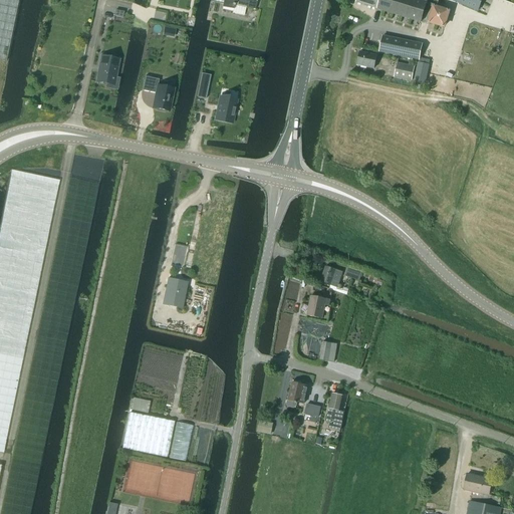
[(0,0),(0,59),(7,61),(18,0),(0,0)]
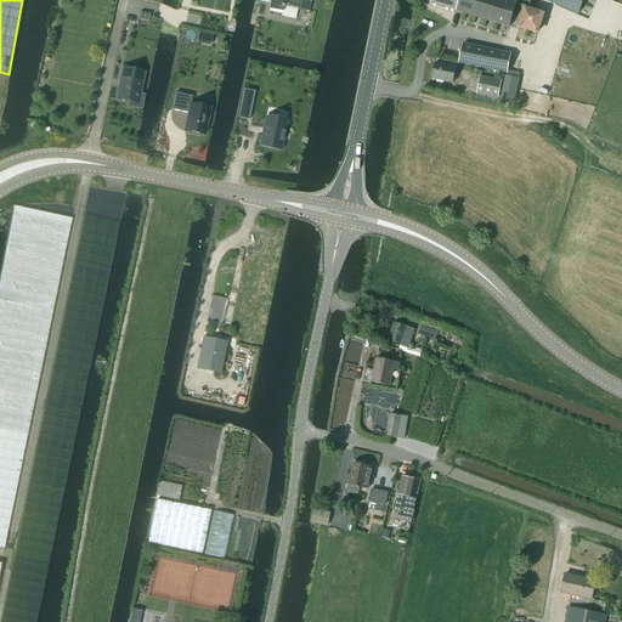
[(256,0),(256,3),(270,5),(269,9),(282,12),(281,16),(295,20),(297,10),(309,12),(311,0),(256,0)]
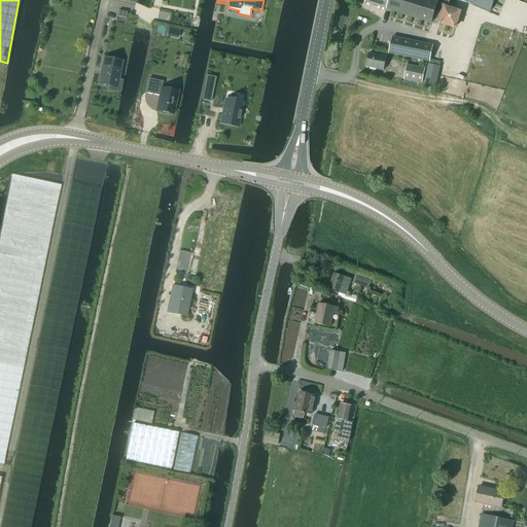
[(366,0),(365,3),(431,24),(437,2),(429,0),(366,0)]
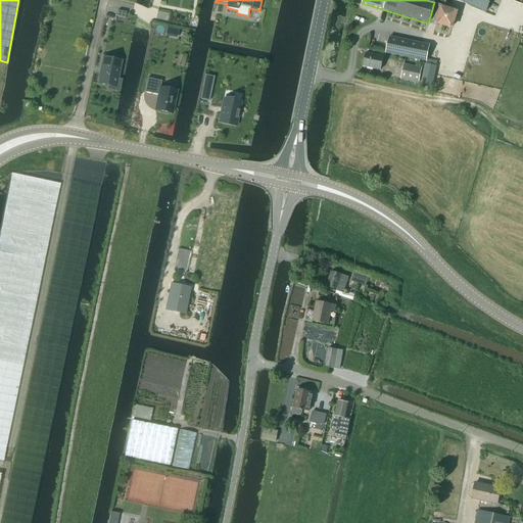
[(457,0),(485,12),(490,0),(457,0)]
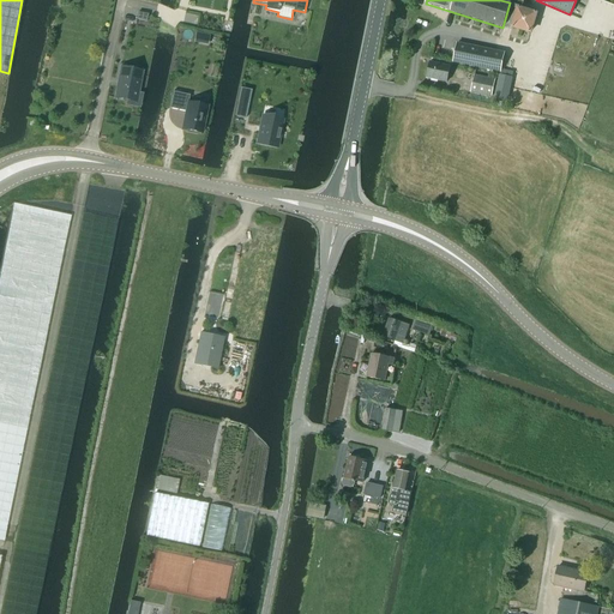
[(536,14),(518,8),(512,28),(530,32),(536,14)]
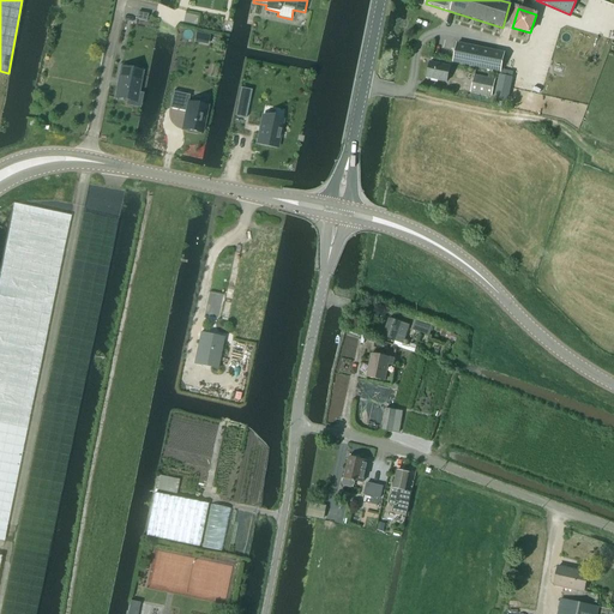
[(504,53),(457,43),(453,62),(500,73),(504,53)]
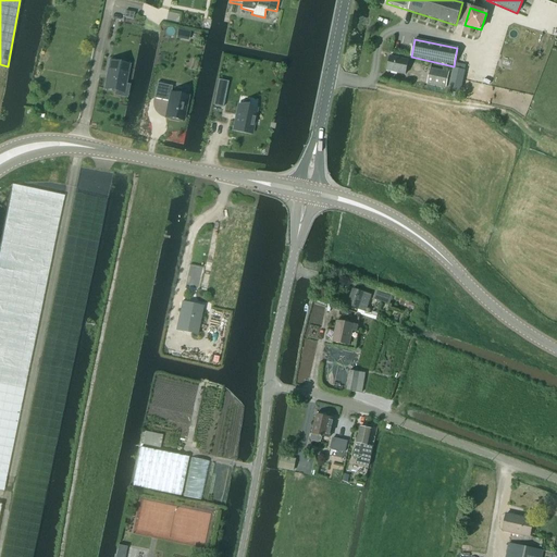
[(387,72),(405,76),(408,61),(391,57),(387,72)]
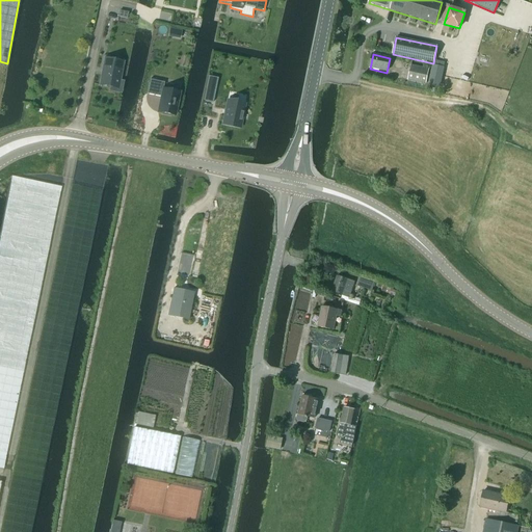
[(117,89),(124,63),(105,59),(100,86),(117,89)]
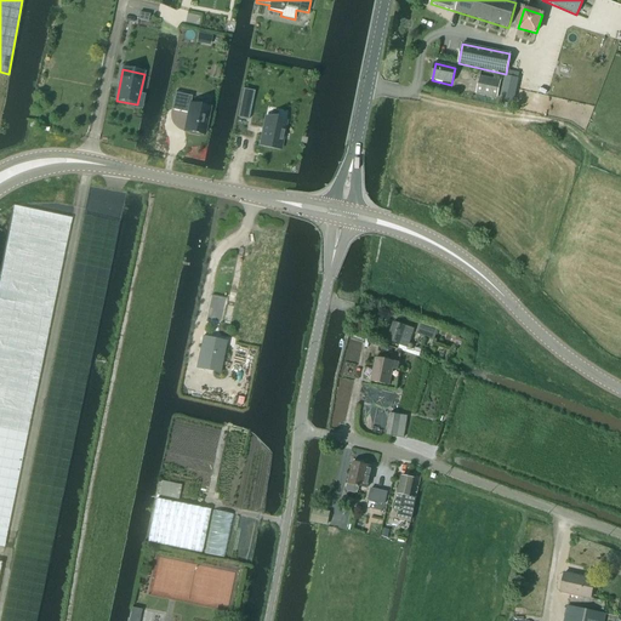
[(476,93),(497,98),(501,81),(479,77),(476,93)]
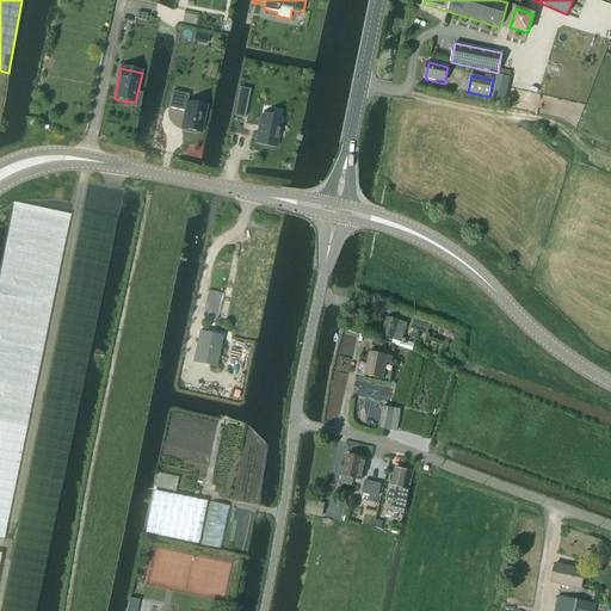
[(207,106),(187,103),(189,96),(172,92),(168,109),(185,112),(181,129),(185,130),(185,133),(197,135),(197,133),(201,134),(203,124),(204,125),(207,116),(204,116),(207,106)]
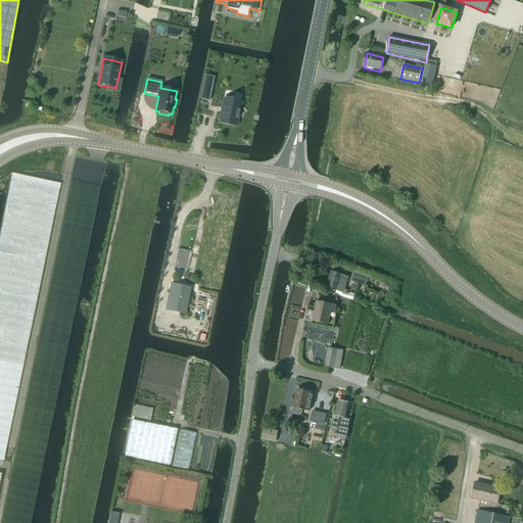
[(202,87),(200,99),(209,101),(209,100),(208,100),(210,89),(202,87)]
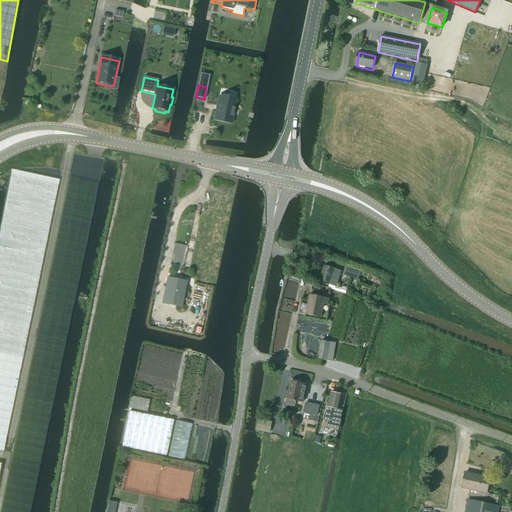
[(236,101),(219,97),(214,120),(231,124),(236,101)]
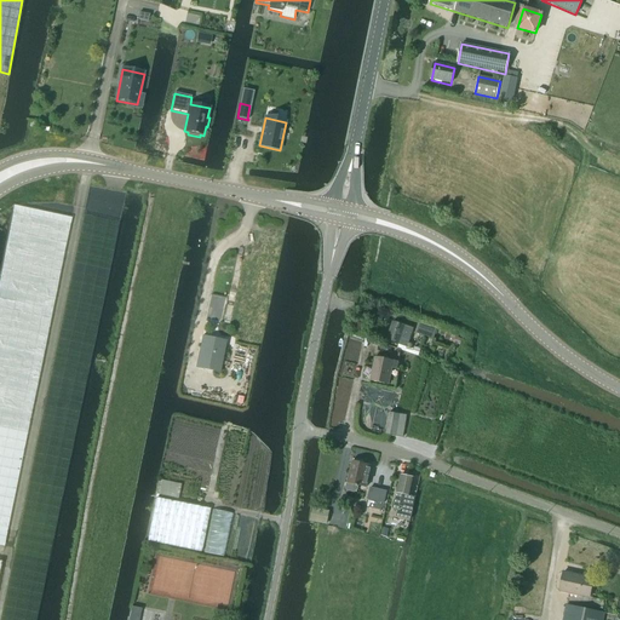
[(386,340),(406,346),(412,328),(392,322),(386,340)]
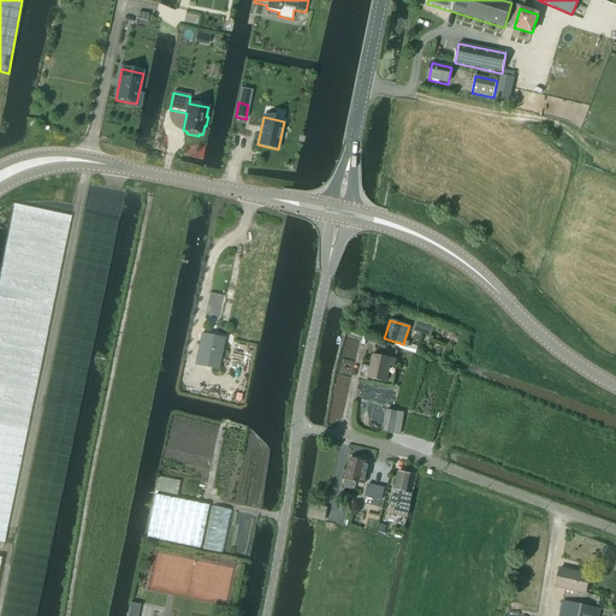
[(412,331),(430,337),(433,327),(415,321),(412,331)]
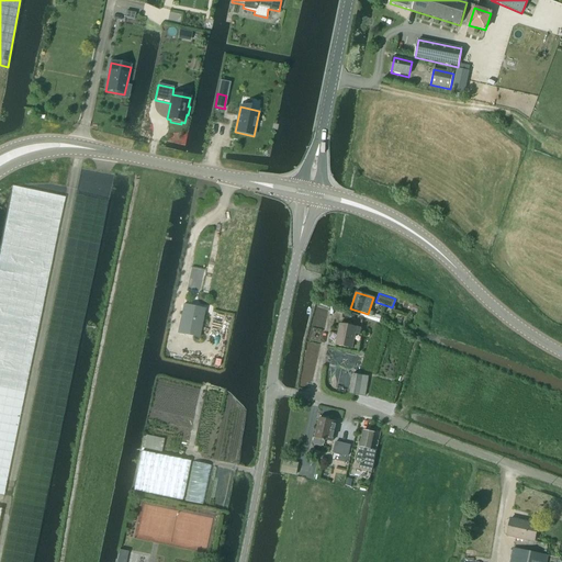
[(183,305),(178,334),(199,338),(205,310),(183,305)]
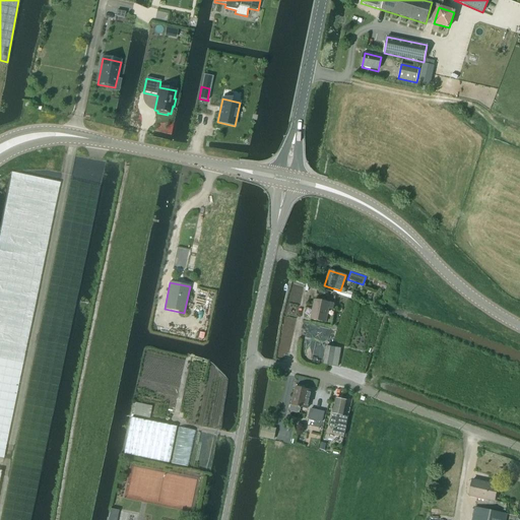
[(326,322),(329,309),(333,310),(334,304),(315,300),(311,319),(326,322)]
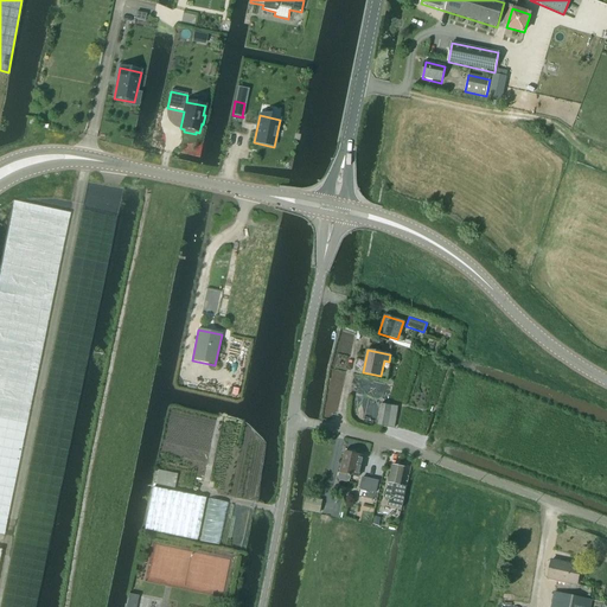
[(199,377),(180,374),(178,385),(197,389),(199,377)]
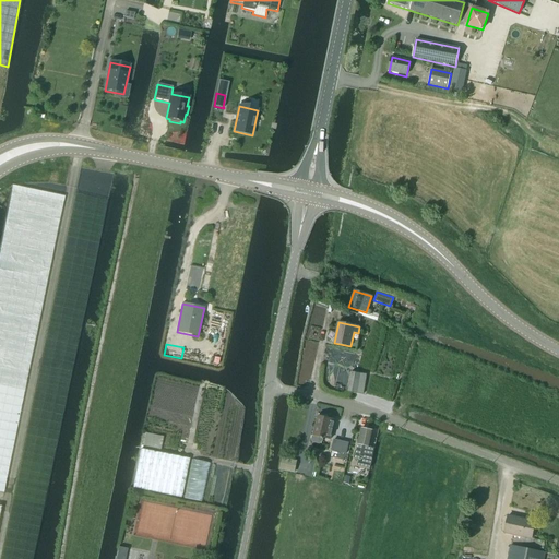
[(347,391),(363,394),(367,373),(352,371),(347,391)]
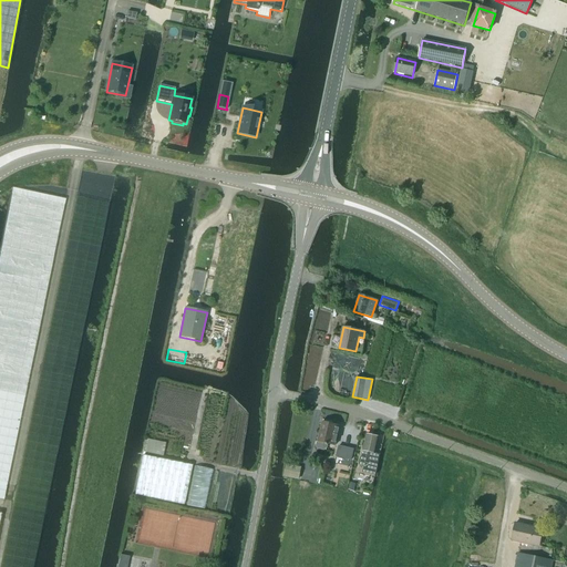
[(322,422),(317,447),(317,450),(325,451),(327,450),(328,445),(334,446),(339,426),(322,422)]
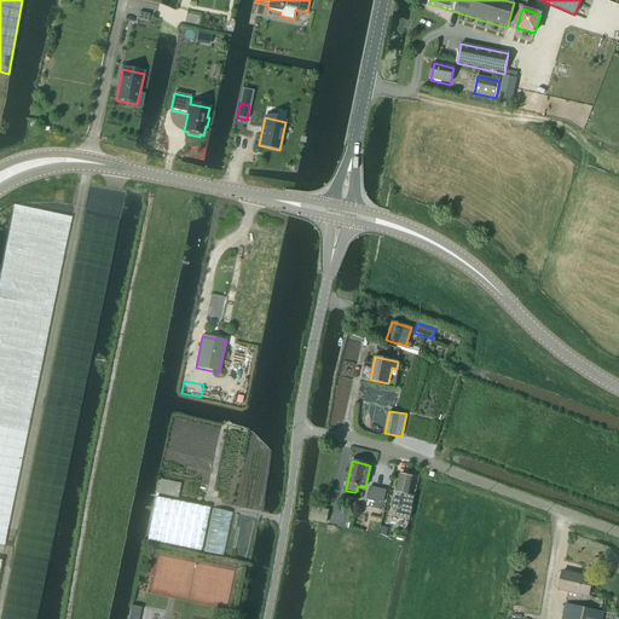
[(400,475),(393,508),(398,509),(395,516),(410,520),(412,509),(415,497),(410,496),(414,478),(400,475)]
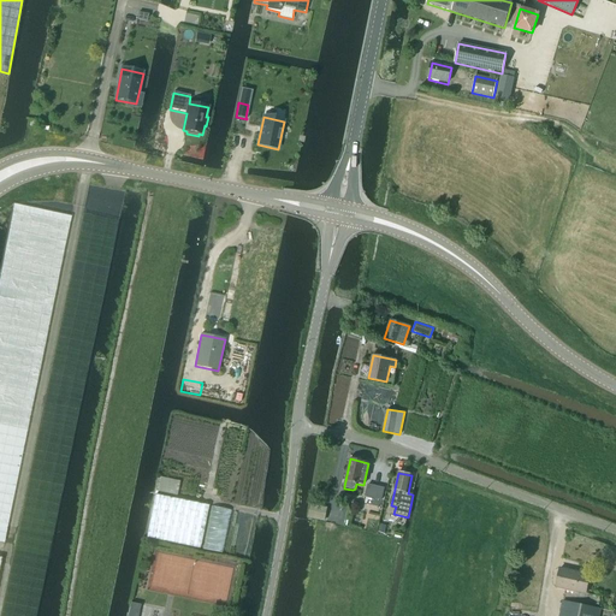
[(158,491),(177,495),(179,481),(160,477),(158,491)]
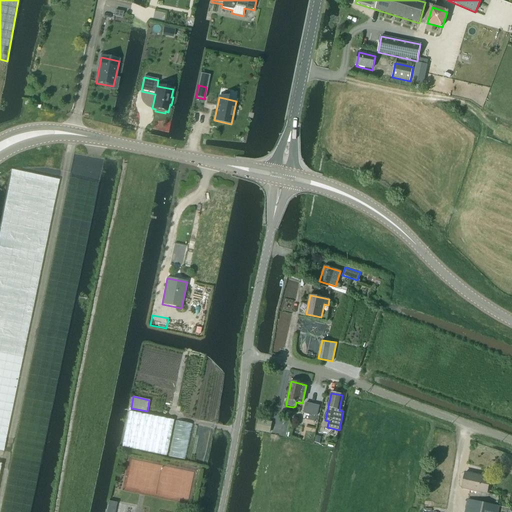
[(306,403),(303,413),(317,416),(319,406),(306,403)]
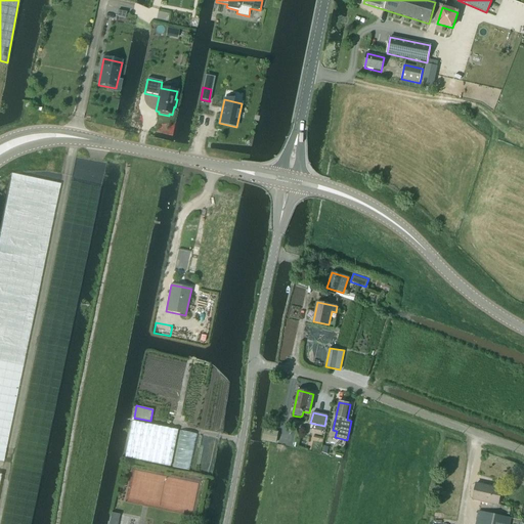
[(125,456),(170,466),(177,430),(132,421),(125,456)]
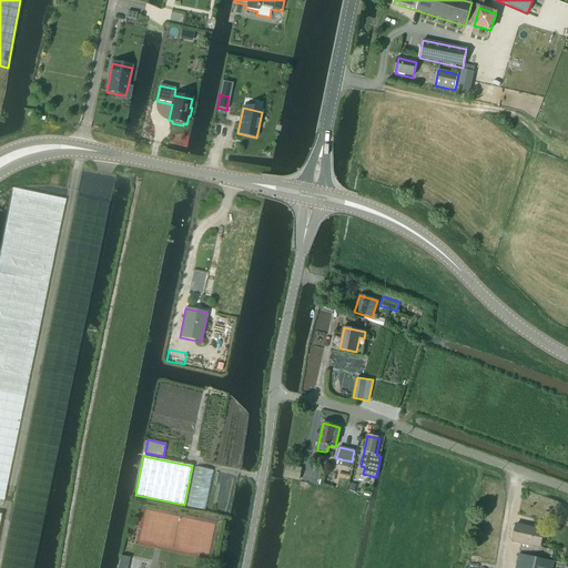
[(300,480),(302,468),(285,465),(283,477),(300,480)]
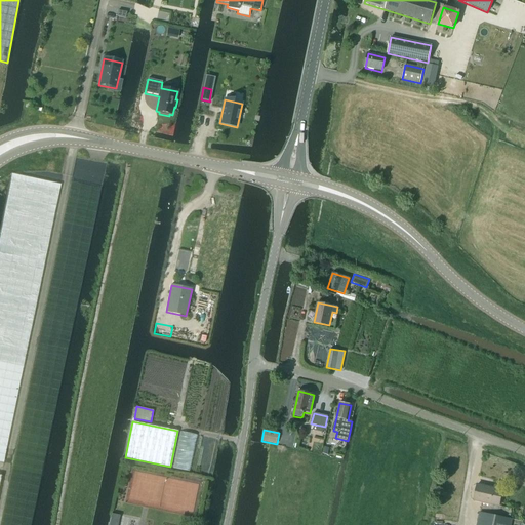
[(323,447),(322,454),(329,455),(330,455),(331,452),(331,451),(330,451),(330,449),(323,447)]
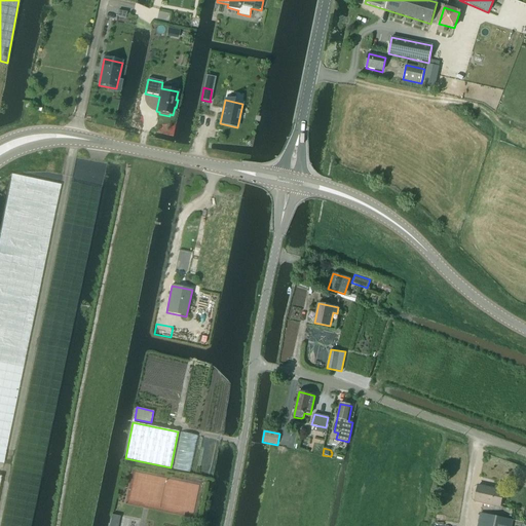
[(500,508),(503,491),(478,486),(475,502),(500,508)]
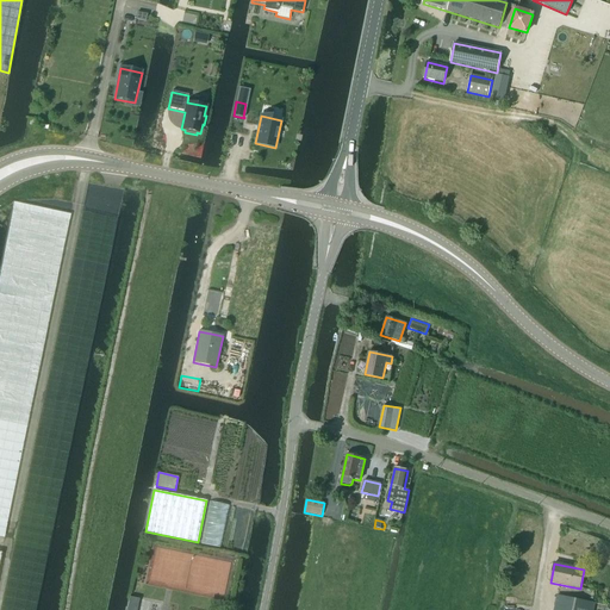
[(592,609),(595,604),(558,596),(554,609),(592,609)]
